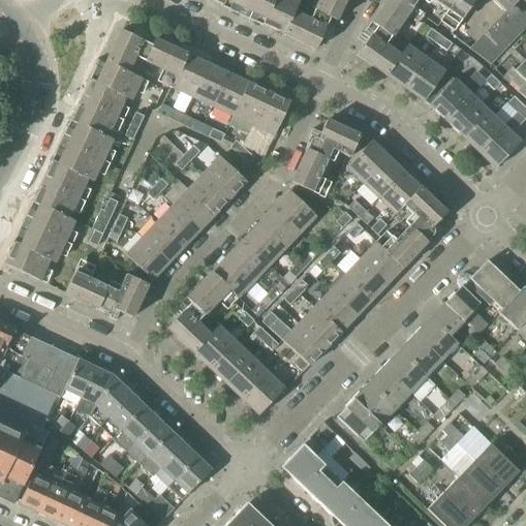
[(226,0),(224,5),(244,14),(250,0),(226,0)]
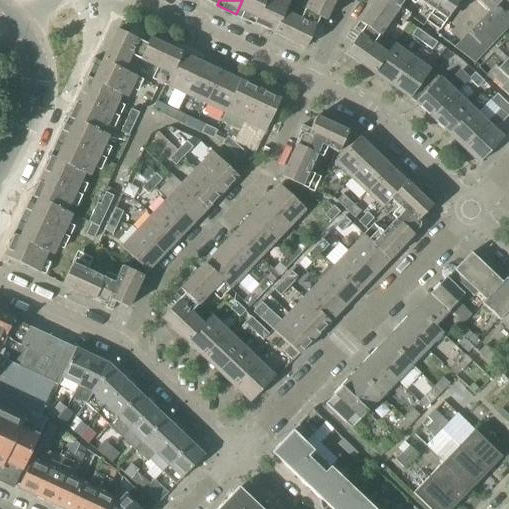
[(242,0),(236,14),(255,23),(266,0),(242,0)]
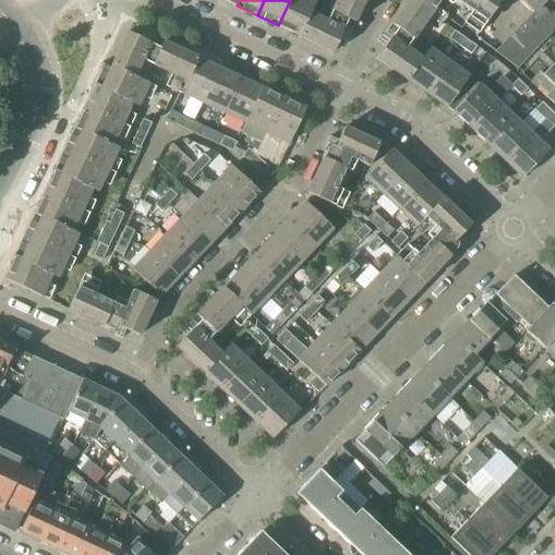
[(301,34),(312,11),(317,0),(290,0),(278,25),(279,25),(280,24),(301,34)]
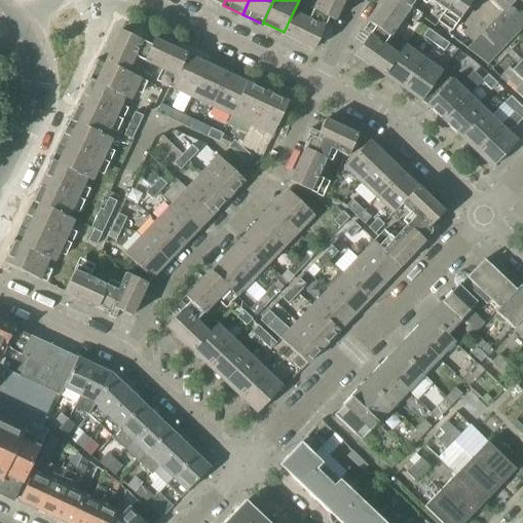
[(294,10),(284,32),(315,47),(322,35),(330,39),(333,33),(331,32),(337,17),(336,17),(344,0),(318,0),(309,17),(294,10)]
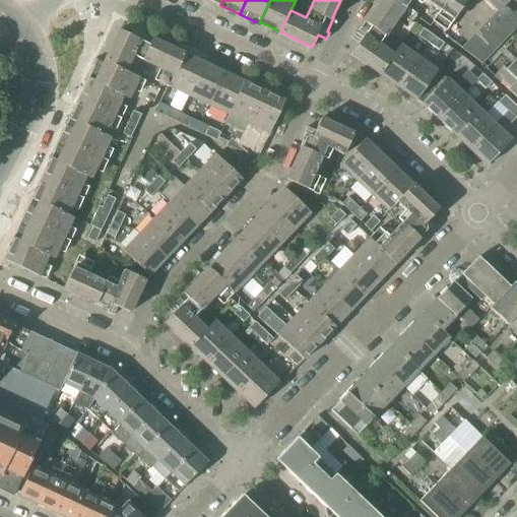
[(381,72),(401,43),(404,39),(390,28),(398,18),(408,25),(413,17),(403,10),(406,6),(397,0),(382,0),(368,20),(367,19),(359,30),(358,29),(353,36),(361,41),(352,52),(381,72)]
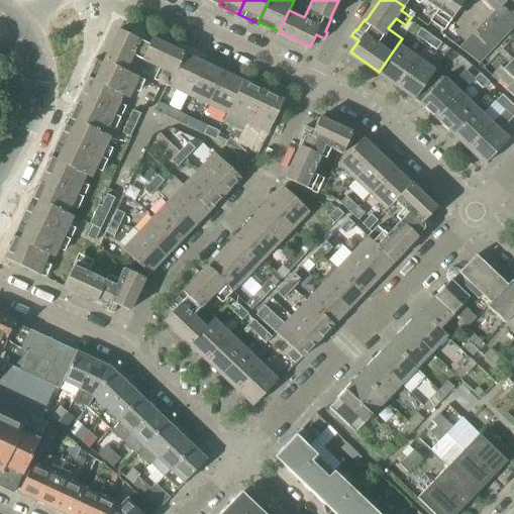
[(395,0),(404,6),(408,0),(426,0),(439,9),(432,19),(445,28),(465,0),(395,0)]
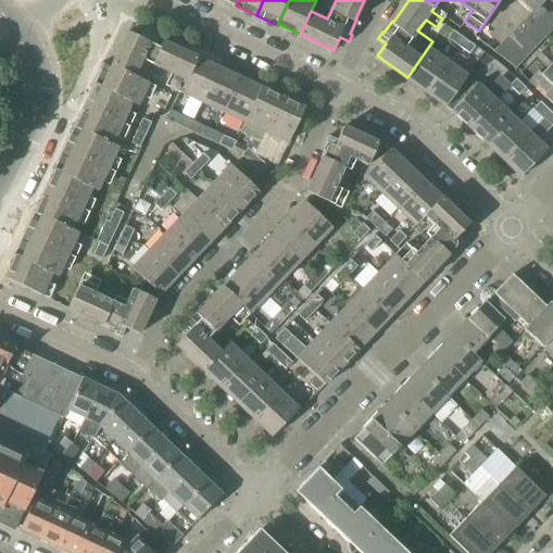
[(523,0),(533,10),(495,49),(518,66),(552,28),(552,14),(541,3),(544,0),(523,0)]
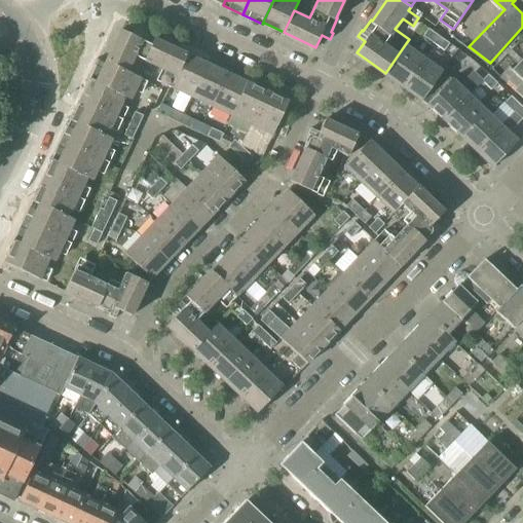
[(122,29),(107,60),(128,70),(136,54),(164,68),(159,79),(192,95),(208,62),(157,38),(157,37),(144,31),(145,29),(139,26),(135,35),(122,29)]
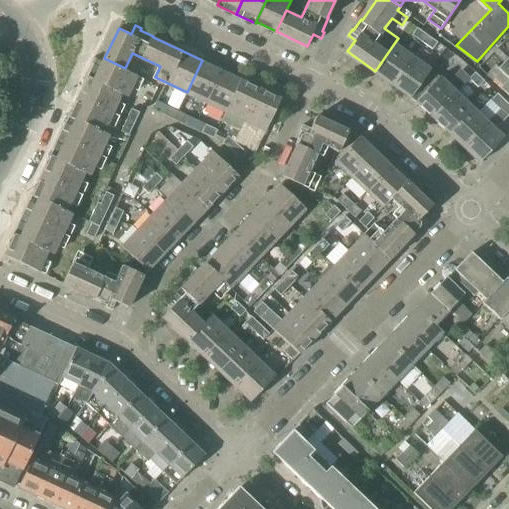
[(413,33),(424,40),(429,33),(418,26),(413,33)]
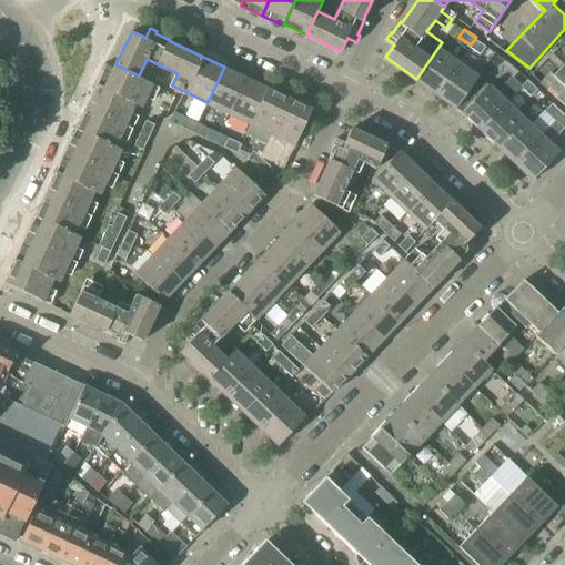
[(476,37),(471,44),(482,53),(487,46),(476,37)]
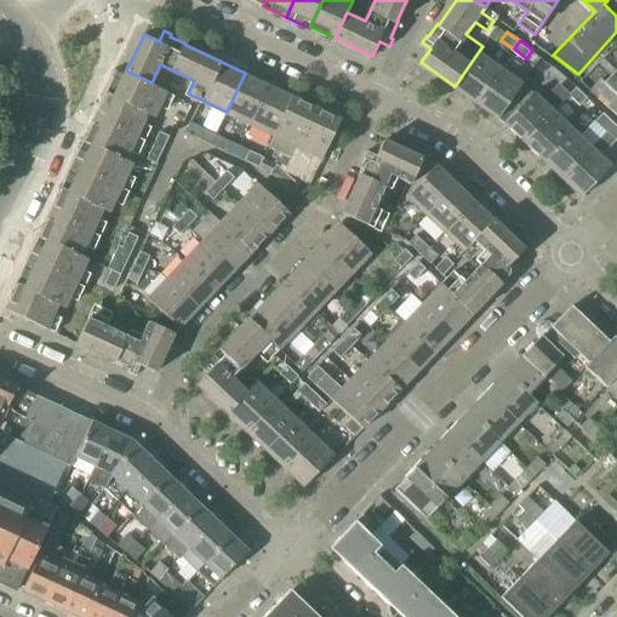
[(455,86),(476,102),(501,67),(479,51),(455,86)]
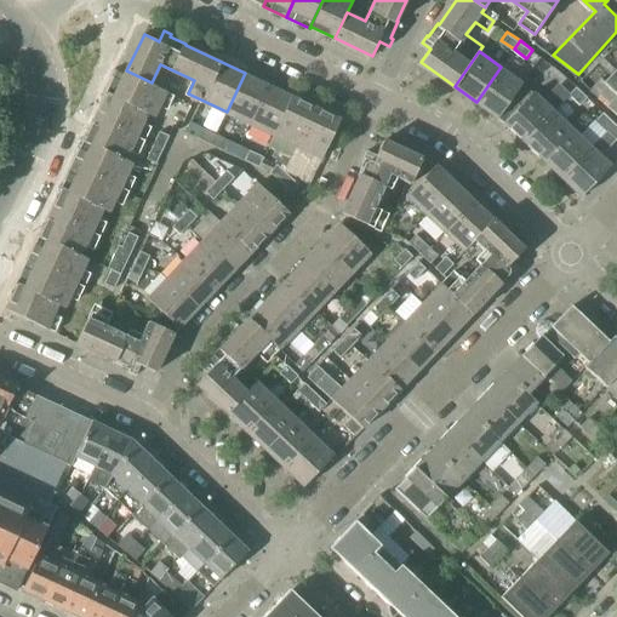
[(603,61),(615,73),(616,74),(616,58),(610,52),(603,61)]
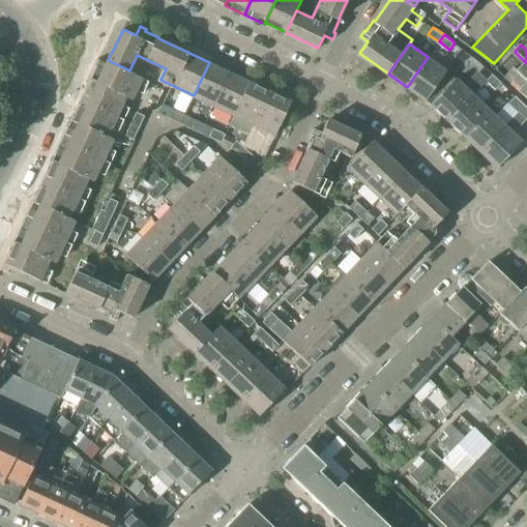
[(432,105),(457,78),(428,57),(407,87),(432,105)]
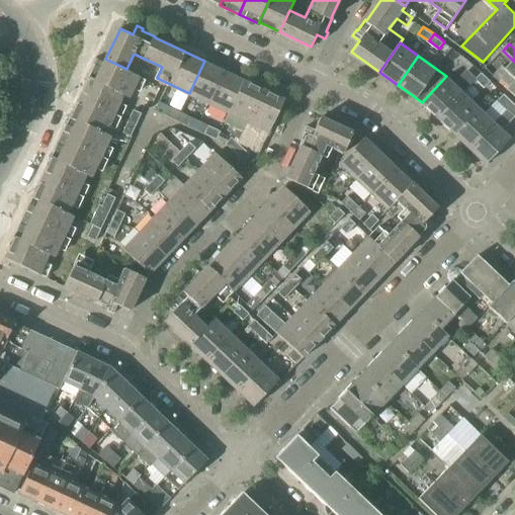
[(90,78),(81,97),(115,112),(124,94),(130,96),(140,76),(126,69),(105,59),(105,61),(96,57),(94,63),(95,64),(89,77),(90,78)]
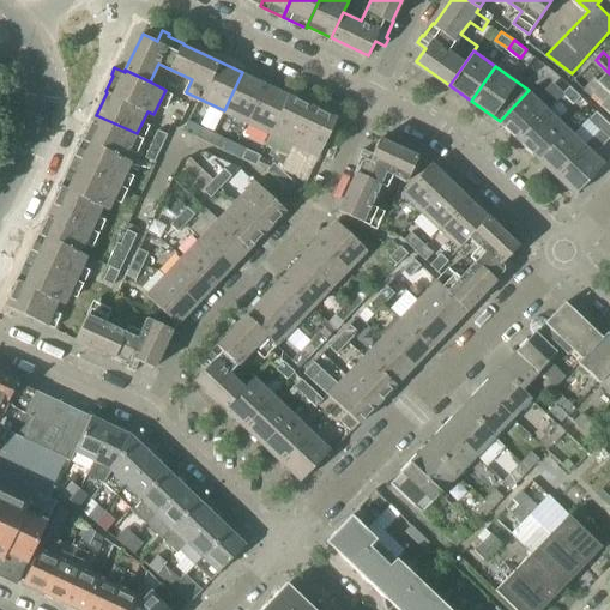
[(266,84),(242,72),(224,110),(248,121),(266,84)]
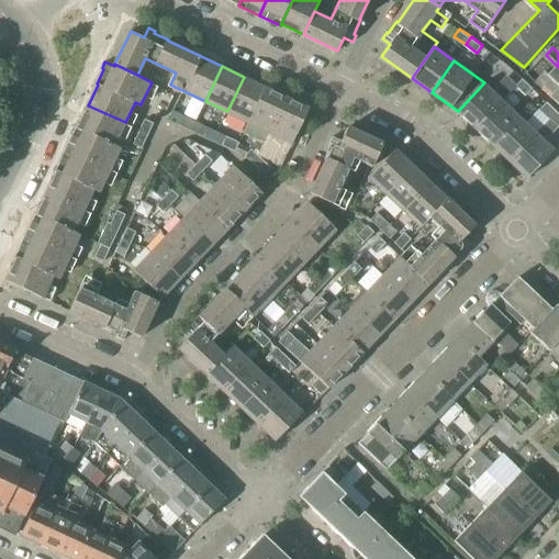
[(552,96),(558,101),(558,67),(557,66),(549,73),(552,77),(544,87),(554,96),(552,96)]
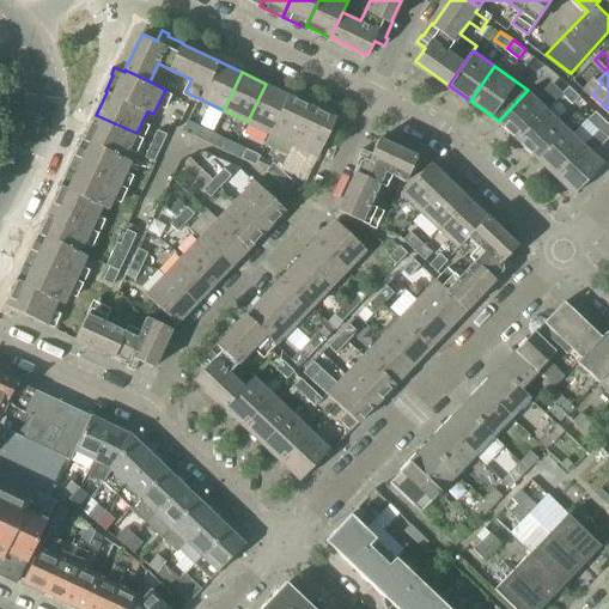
[(564,92),(552,80),(536,97),(547,109),(564,92)]
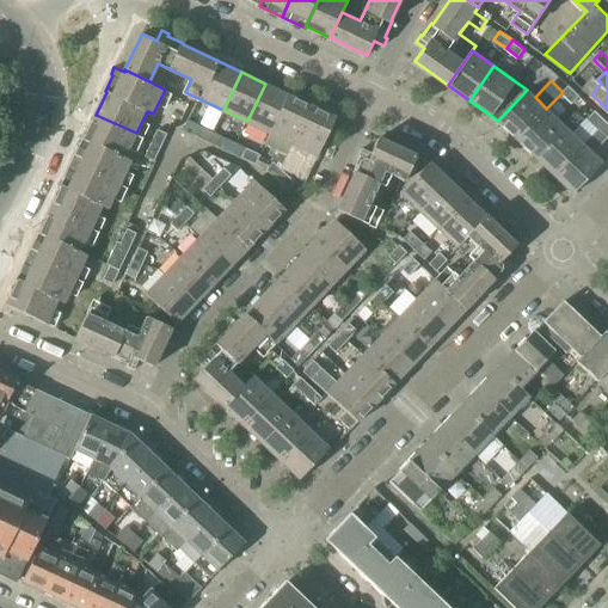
[(289,94),(265,84),(247,121),(271,133),(289,94)]
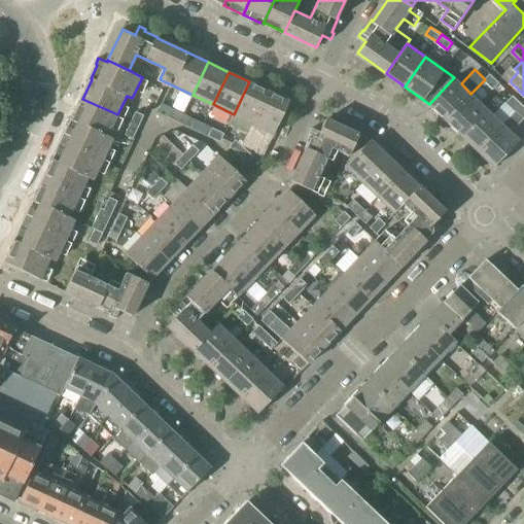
[(485,79),(494,89),(500,81),(491,73),(485,79)]
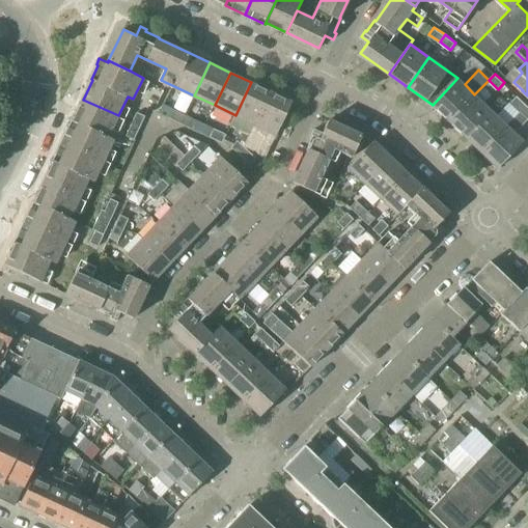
[(433,105),(449,120),(474,94),(465,84),(457,78),(433,105)]
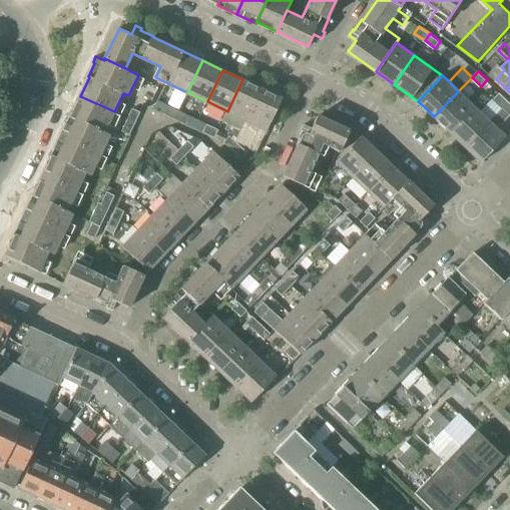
[(262,88),(242,79),(227,111),(246,120),(262,88)]
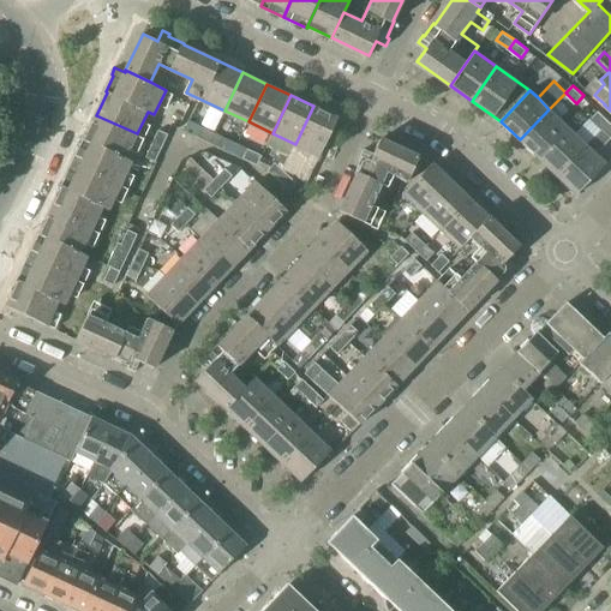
[(339,118),(313,106),(295,144),(321,156),(339,118)]
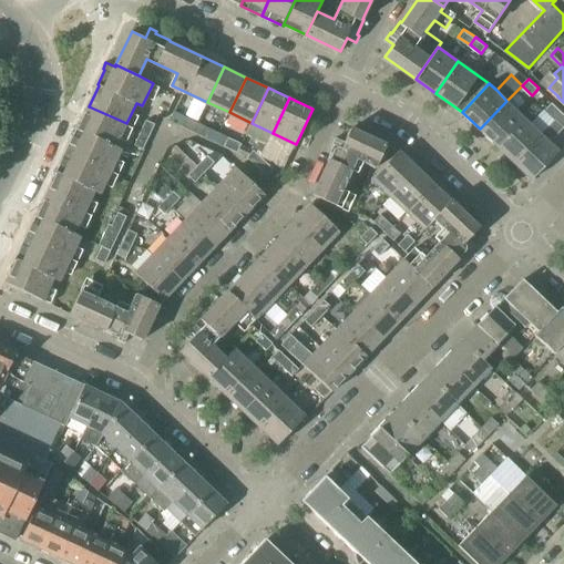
[(480,129),(498,145),(524,118),(506,101),(480,129)]
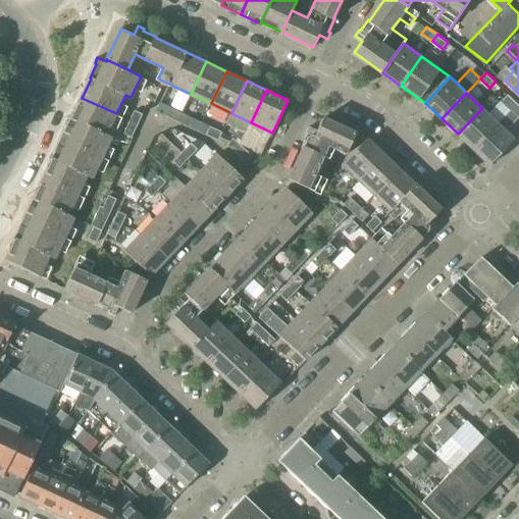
[(503,100),(512,109),(518,102),(509,94),(503,100)]
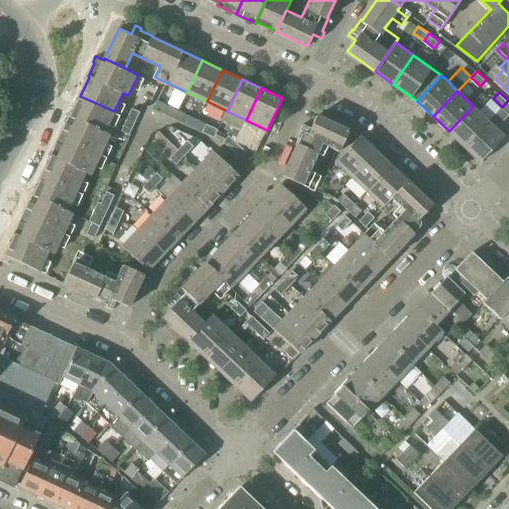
[(67,121),(60,135),(101,153),(110,134),(105,131),(114,111),(80,96),(71,115),(70,114),(67,121)]
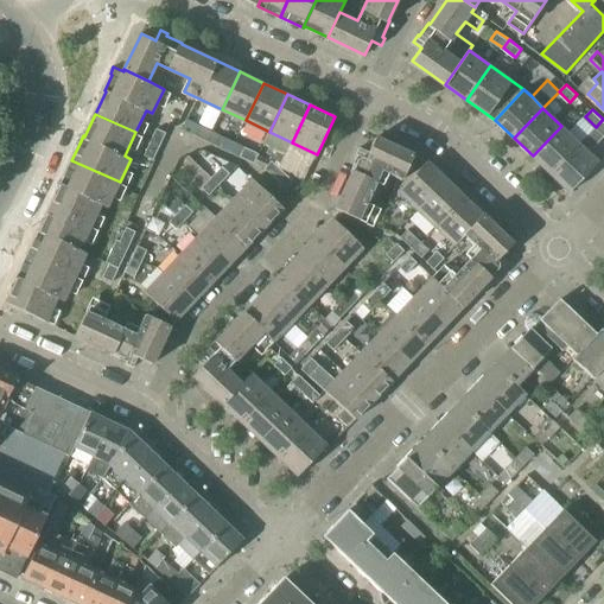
[(196,133),(209,140),(214,131),(199,124),(196,133)]
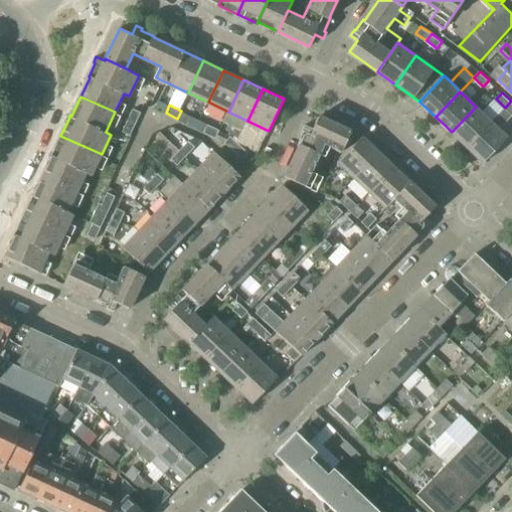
[(452,132),(468,147),(492,122),(476,107),(452,132)]
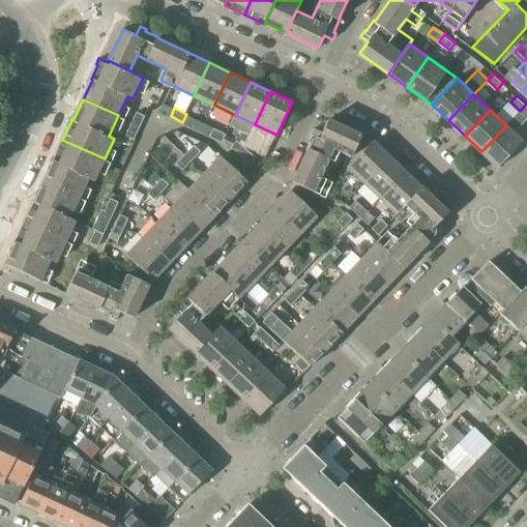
[(138,111),(133,122),(141,126),(146,115),(138,111)]
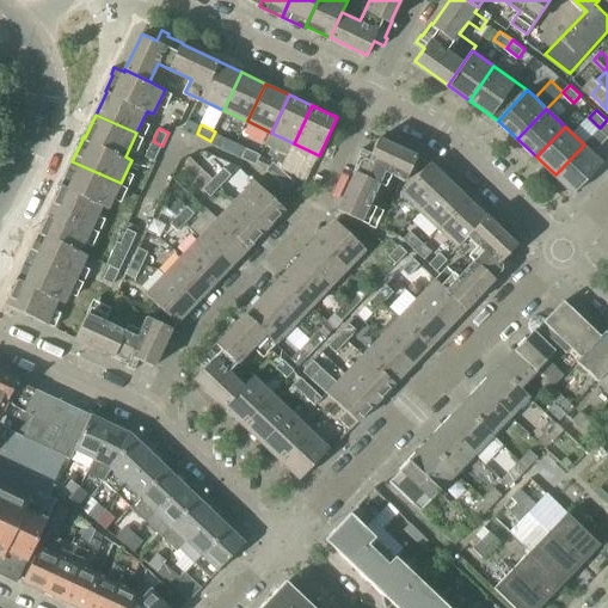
[(584,145),(556,174),(575,192),(603,163),(593,153),(607,139),(607,134),(600,128),(584,145)]
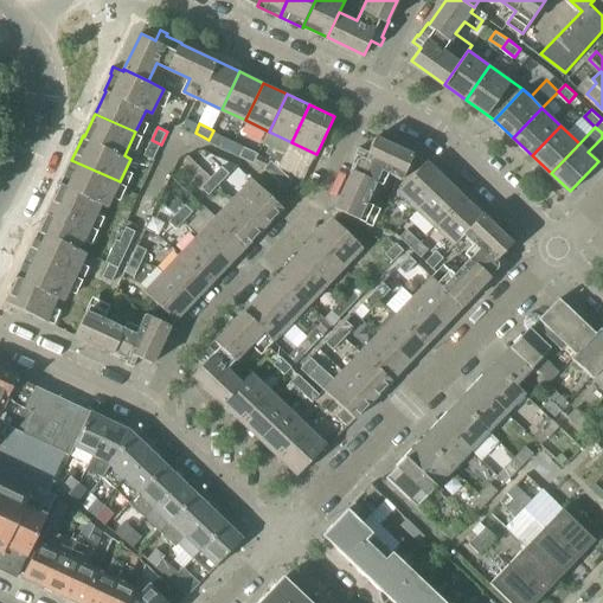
[(213,130),(209,140),(222,146),(226,136),(213,130)]
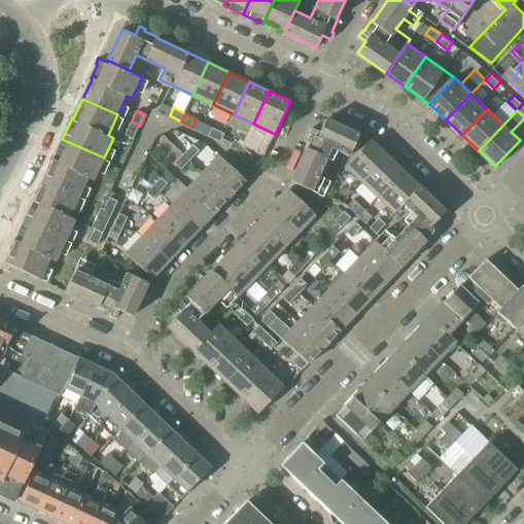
[(355,143),(363,147),(372,139),(327,118),(318,137),(315,136),(312,137),(307,147),(291,180),(324,195),(330,180),(320,175),(333,147),(350,155),(355,143)]
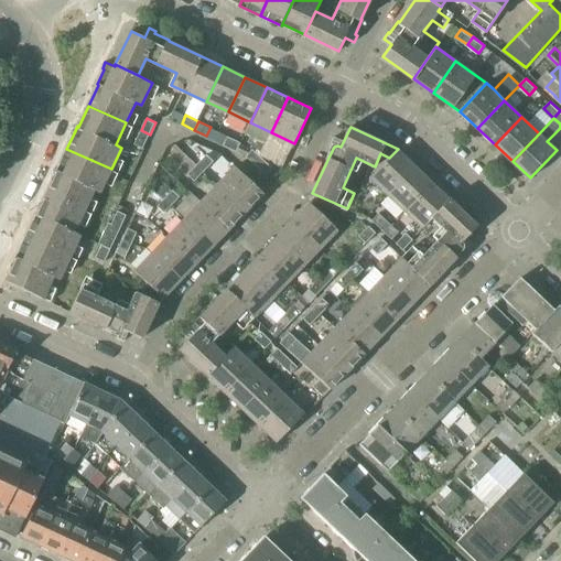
[(150,135),(141,130),(135,142),(143,147),(150,135)]
